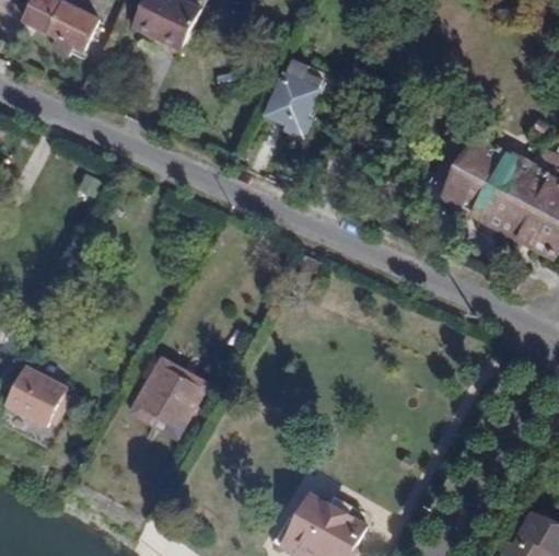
[(97,18),(59,0),(33,0),(24,22),(57,37),(73,45),(83,49),(97,18)]
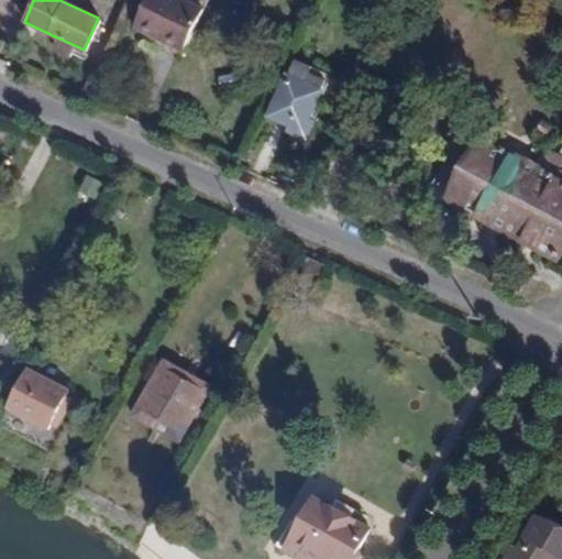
[(179,52),(200,9),(182,0),(143,0),(130,26),(179,52)]
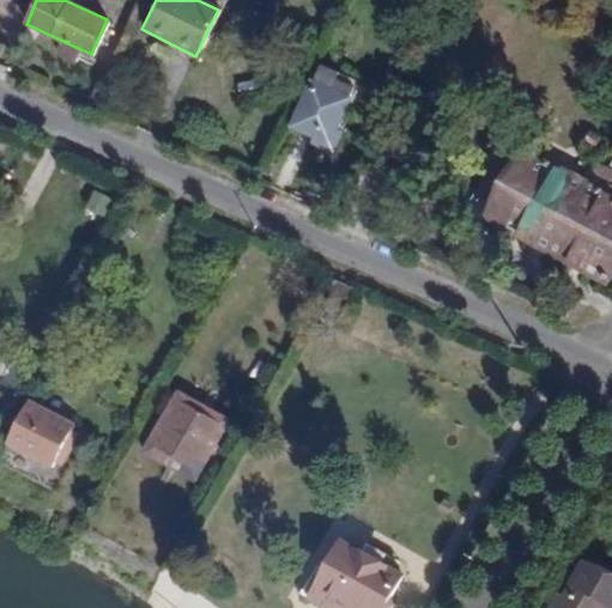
[(80,49),(62,41),(56,53),(73,62),(80,49)]
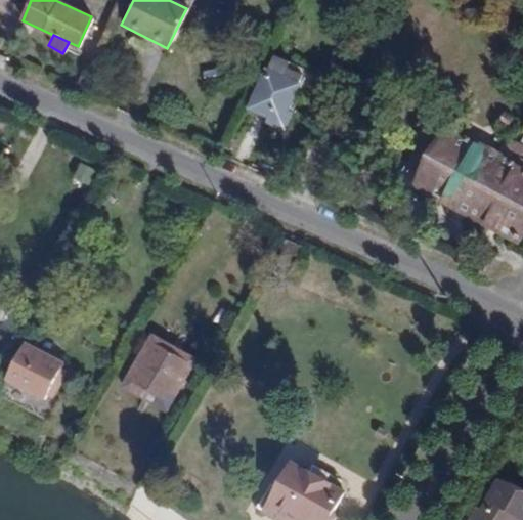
[(286,68),(289,61),(273,55),(253,109),(269,115),(267,120),(285,127),(291,111),(288,109),(301,74),(286,68)]
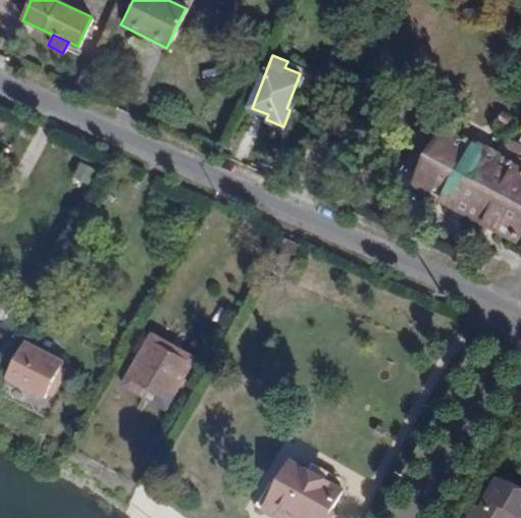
[(509,115),(501,110),(495,119),(503,124),(509,115)]
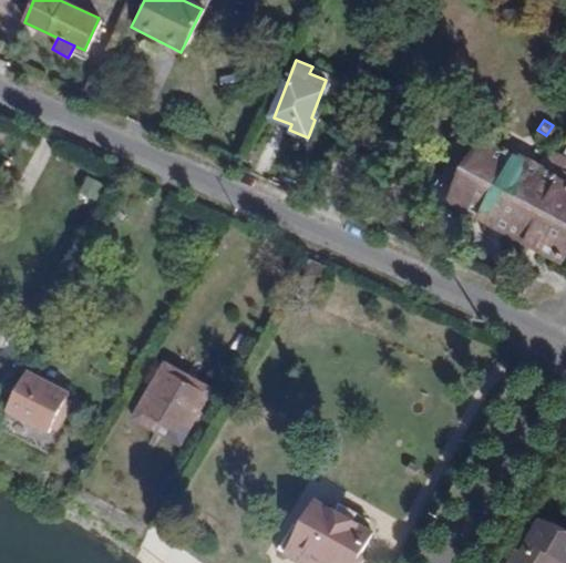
[(448,201),(559,262),(565,248),(565,185),(538,170),(461,129),(443,160),(463,171),(448,201)]
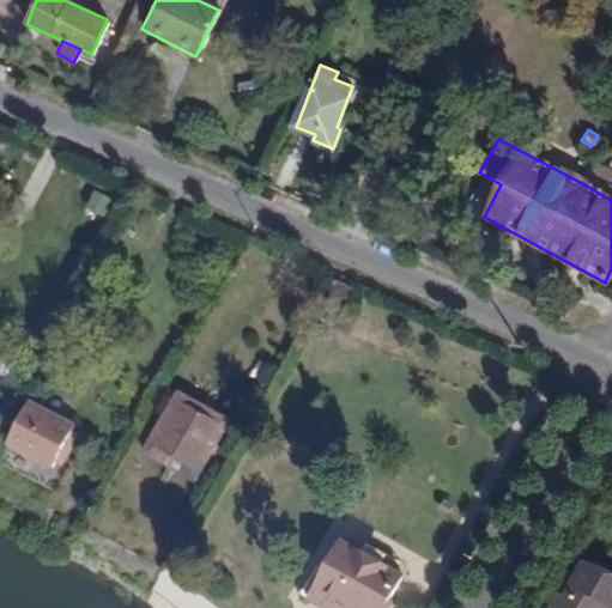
[(582,183),(611,200),(611,169),(594,160),(582,183)]
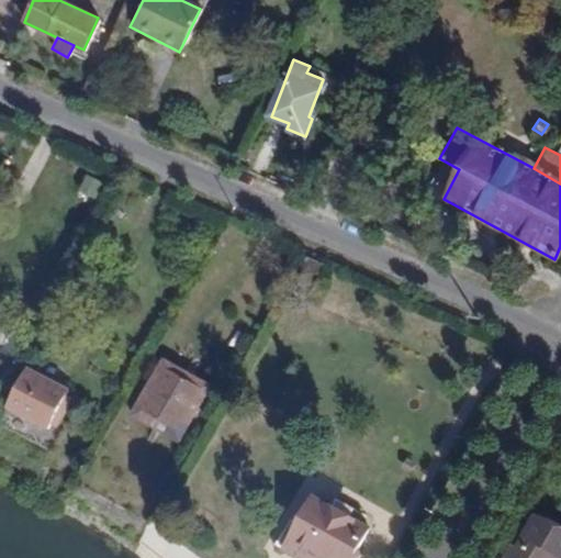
[(127,413),(178,442),(211,384),(161,356),(127,413)]
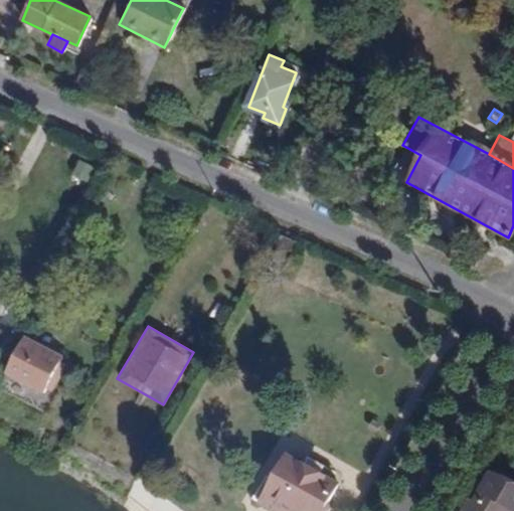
[(55,357),(57,353),(23,334),(0,376),(0,381),(45,406),(68,364),(55,357)]
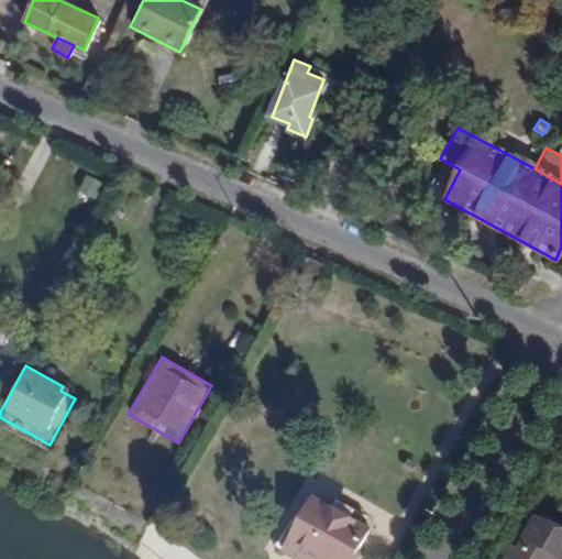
[(312,500),(282,551),(295,558),(349,558),(366,530),(312,500)]
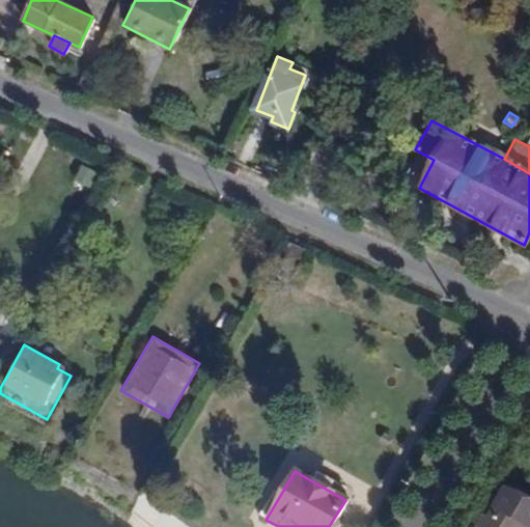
[(529,501),(502,487),(493,502),(529,523),(529,501)]
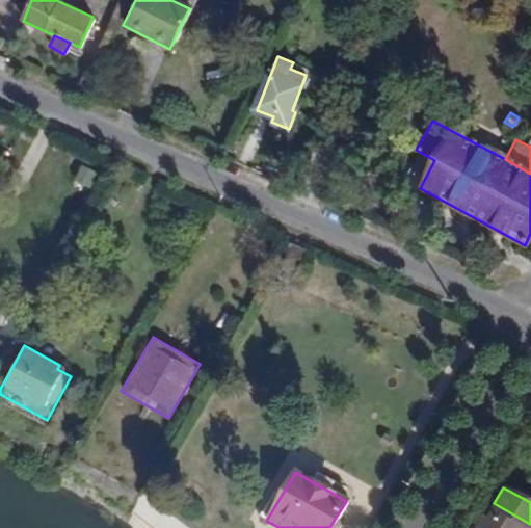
[(530,527),(530,524),(494,503),(480,527),(530,527)]
